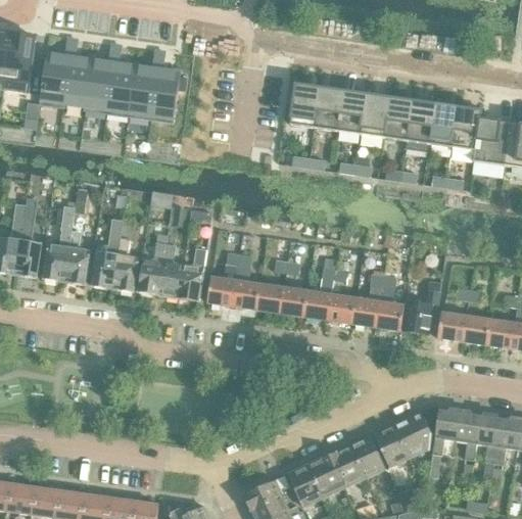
[(0,82),(1,82),(1,87),(2,87),(9,33),(8,32),(8,34),(0,32),(0,82)]
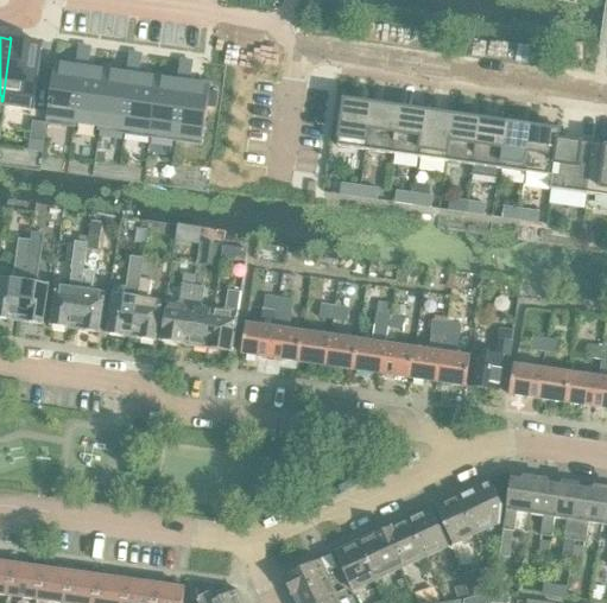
[(11,38),(2,101),(32,106),(40,42),(11,38)]
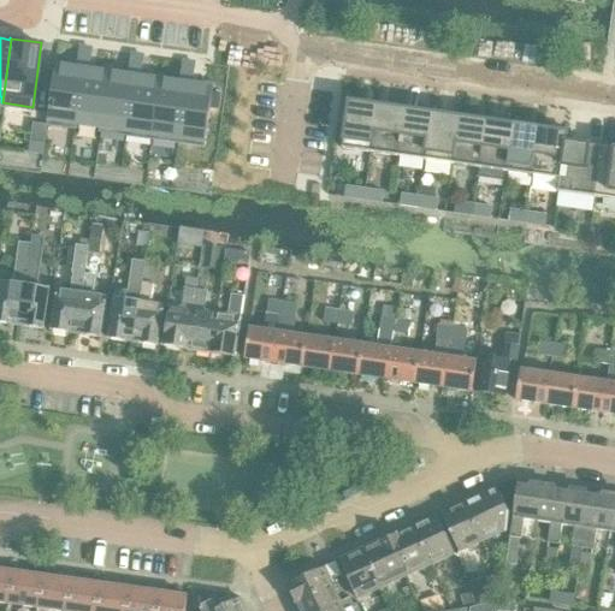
[(78,43),(77,54),(89,55),(90,45),(78,43)]
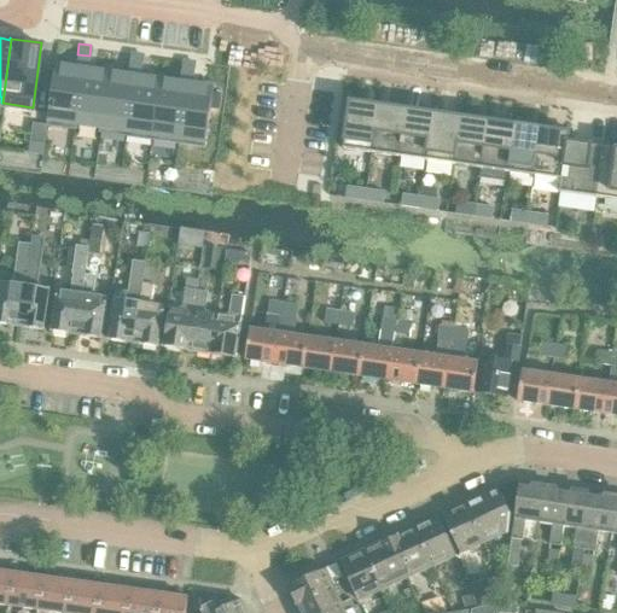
[(131,51),(129,62),(141,63),(143,52),(131,51)]
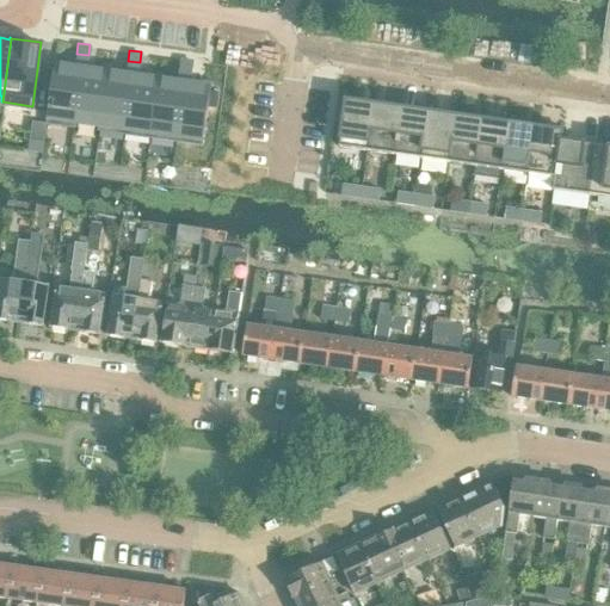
[(54,62),(45,121),(73,124),(81,66),(87,66),(88,55),(76,54),(75,65),(54,62)]
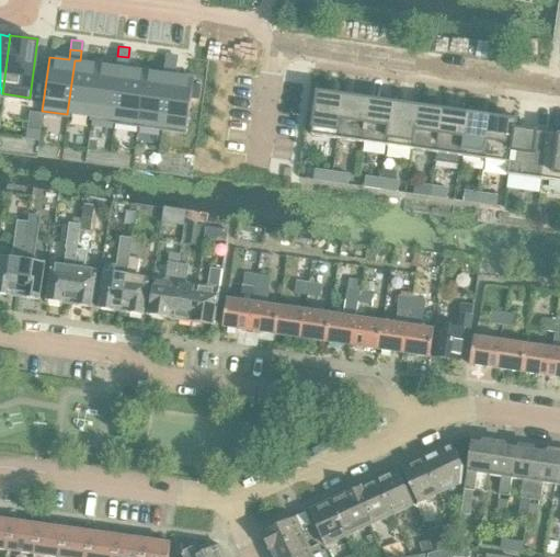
[(166,53),(164,63),(175,64),(176,54),(166,53)]
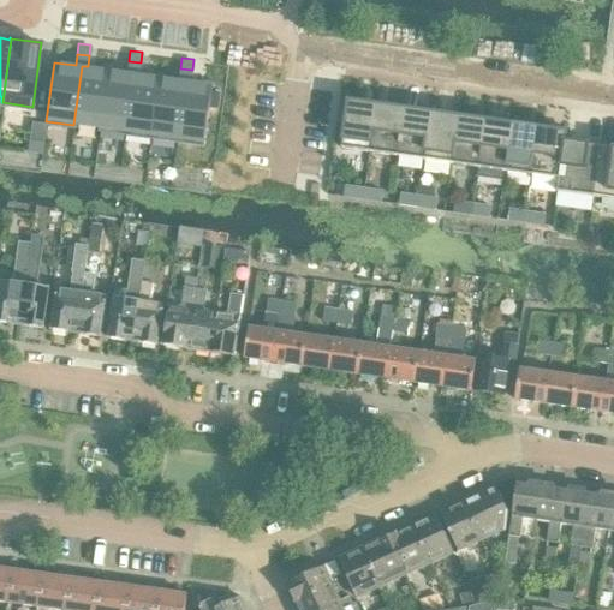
[(107,70),(99,129),(125,132),(133,73),(139,73),(141,63),(129,61),(127,72),(107,70)]
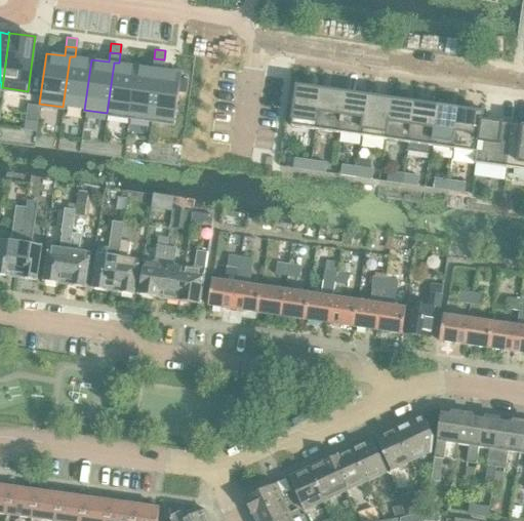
[(70,56),(63,107),(64,107),(65,102),(84,105),(83,110),(84,110),(91,59),(75,56),(70,56)]
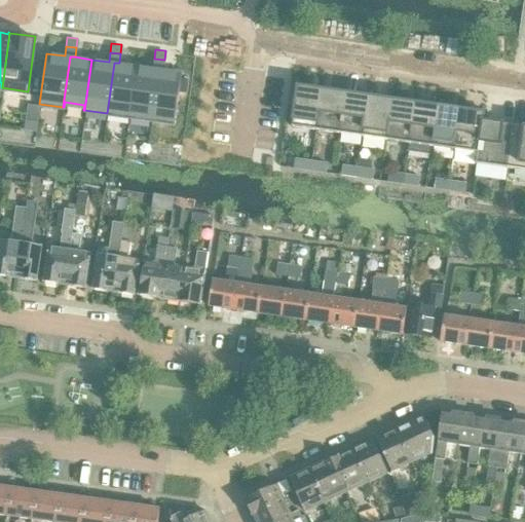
[(136,66),(128,116),(150,119),(157,69),(162,69),(164,60),(154,59),(152,68),(136,66)]
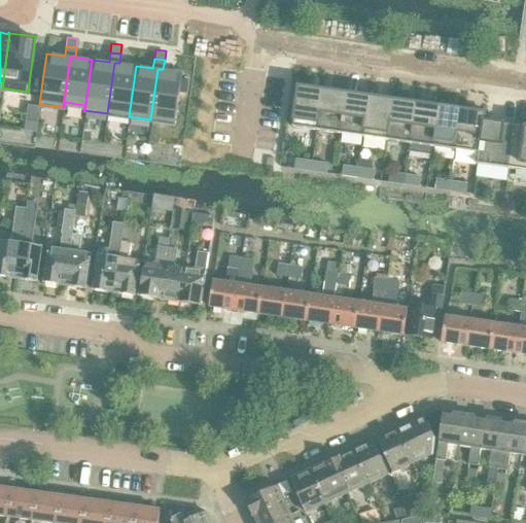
[(114,63),(107,113),(129,116),(136,66),(119,63),(114,63)]
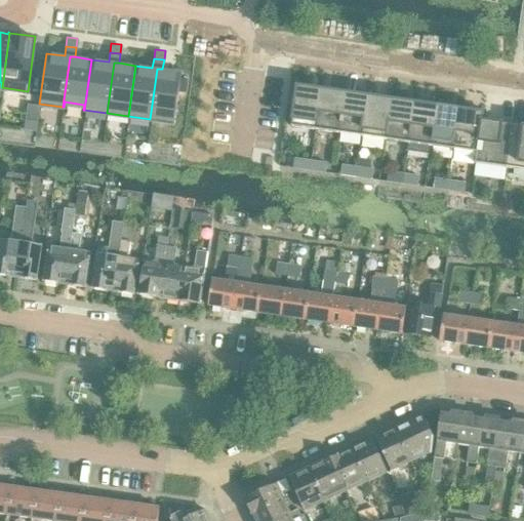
[(157,69),(150,119),(173,122),(178,89),(179,76),(180,72),(162,69),(157,69)]
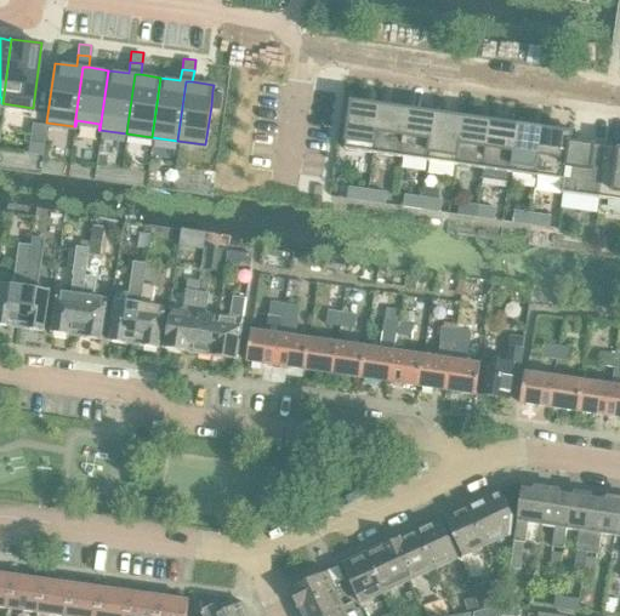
[(212,90),(211,106),(219,106),(221,91),(212,90)]
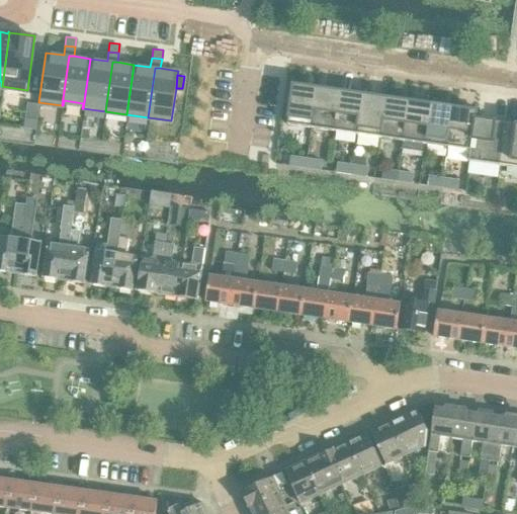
[(283,100),(283,101),(288,102),(285,121),(310,125),(316,86),(286,82),(283,100)]
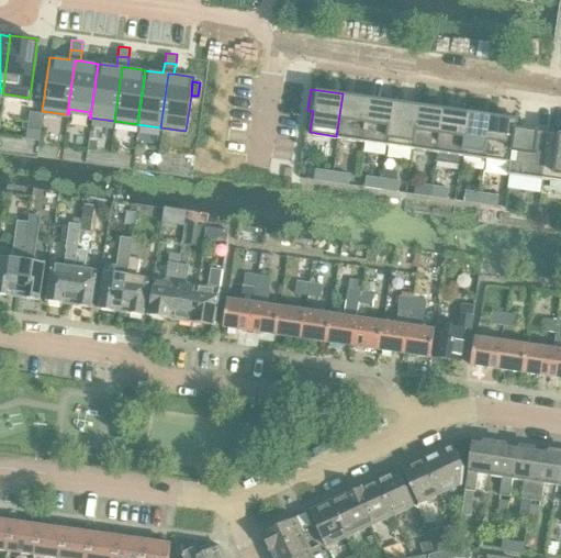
[(343,93),(336,136),(360,140),(367,97),(343,93)]
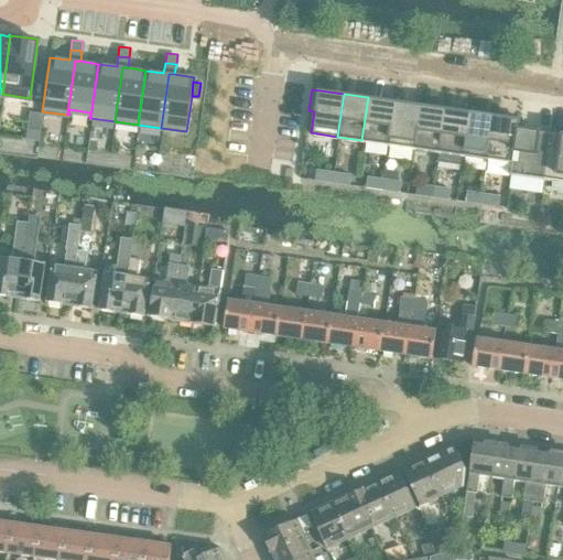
[(368,97),(361,140),(387,143),(393,100),(368,97)]
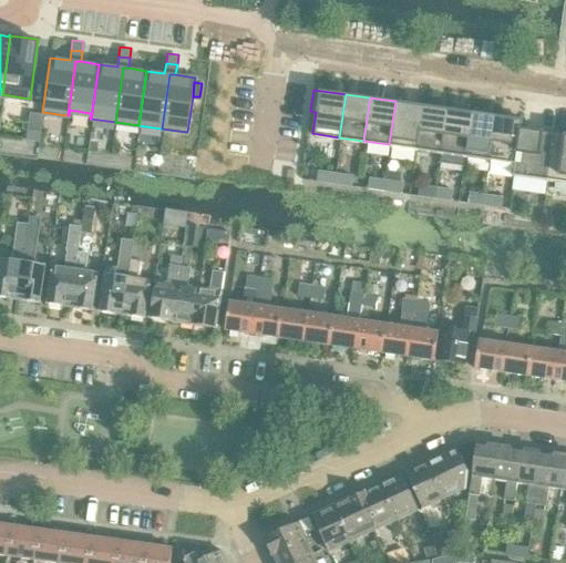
[(395,101),(389,144),(414,147),(420,105),(395,101)]
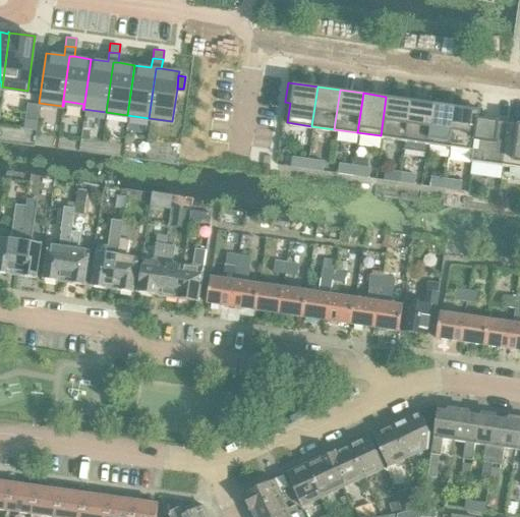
[(386,97),(381,135),(403,139),(409,100),(386,97)]
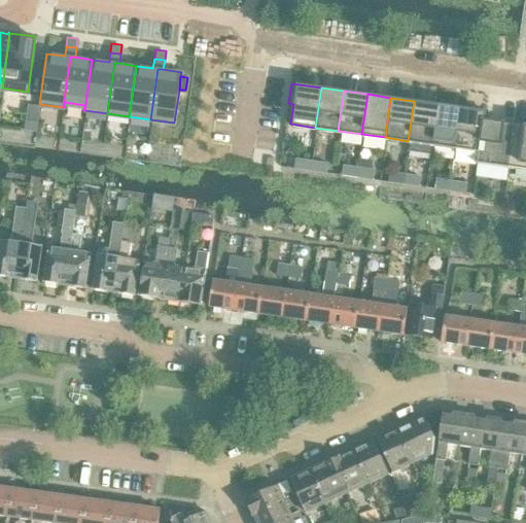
[(414,101),(408,141),(409,141),(408,147),(430,150),(431,144),(437,104),(414,101)]
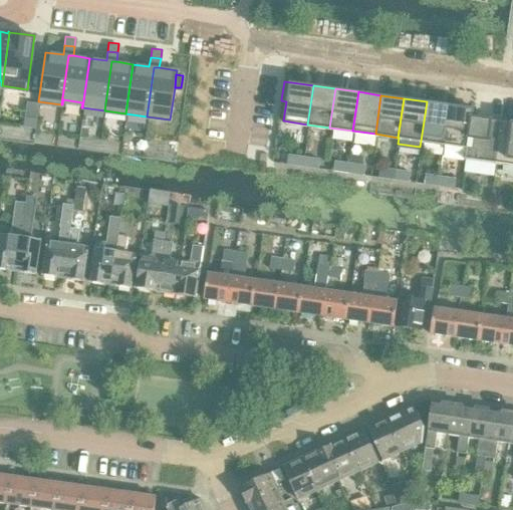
[(427,101),(421,141),(443,144),(449,104),(427,101)]
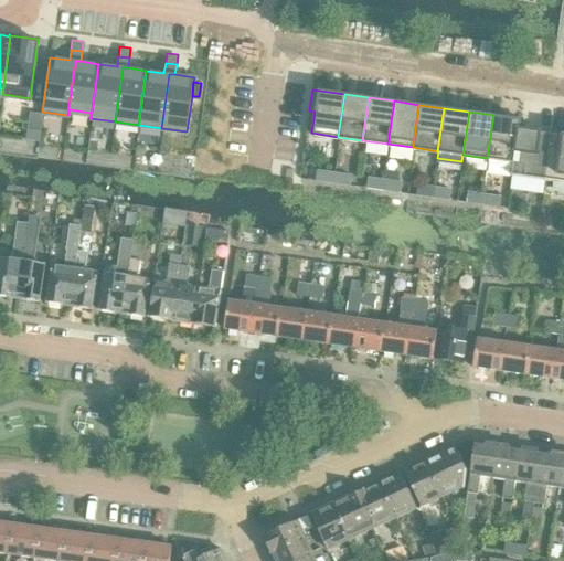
[(488,158),(487,168),(510,171),(511,161),(512,161),(517,127),(518,127),(519,119),(518,118),(493,115),(487,158),(488,158)]
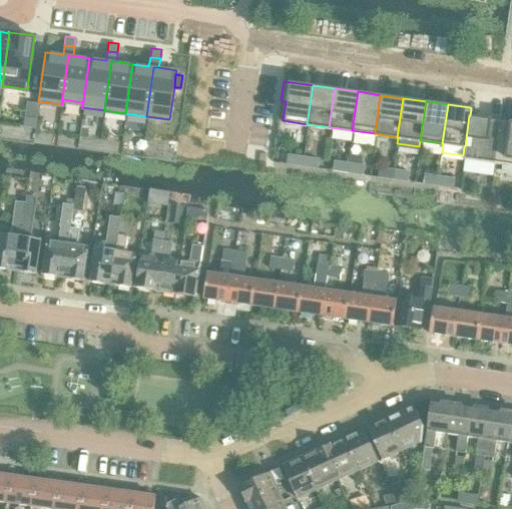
[(24,115),(23,123),(35,125),(36,116),(24,115)]
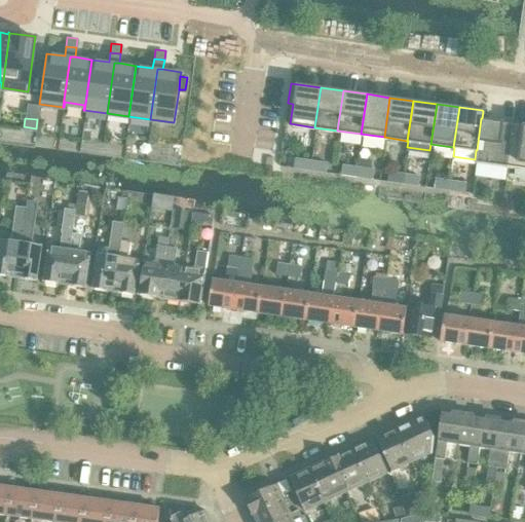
[(475,159),(475,161),(505,165),(512,123),(482,118),(481,118),(477,150),(476,150),(475,159)]
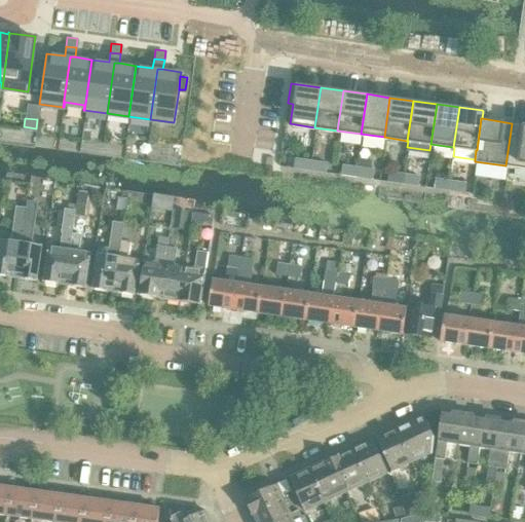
[(524,124),(512,123),(505,165),(524,168),(524,124)]
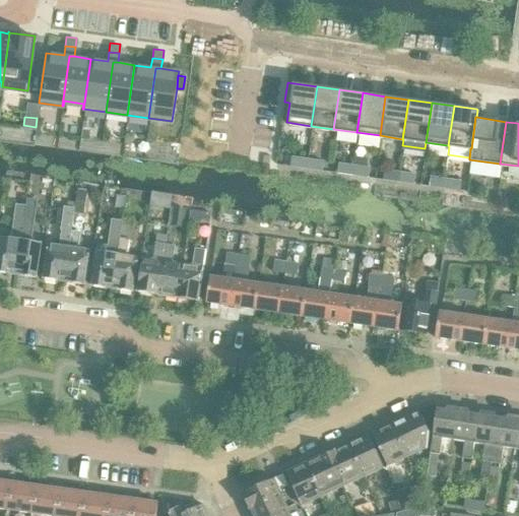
[(354,153),(352,163),(366,165),(367,155),(354,153)]
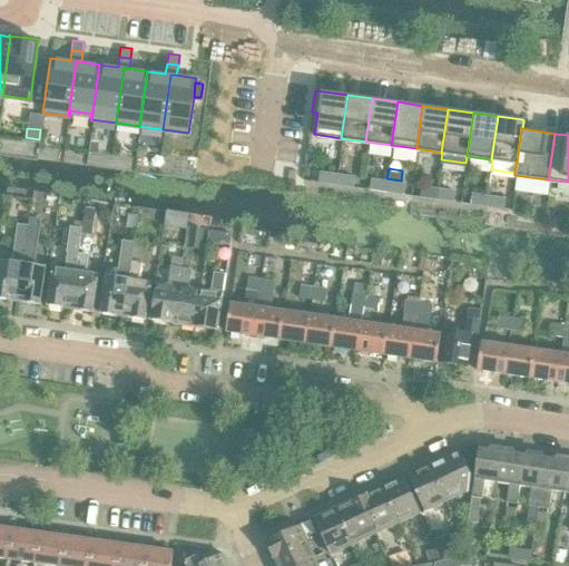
[(319,169),(317,179),(334,182),(336,172),(323,169),(319,169)]
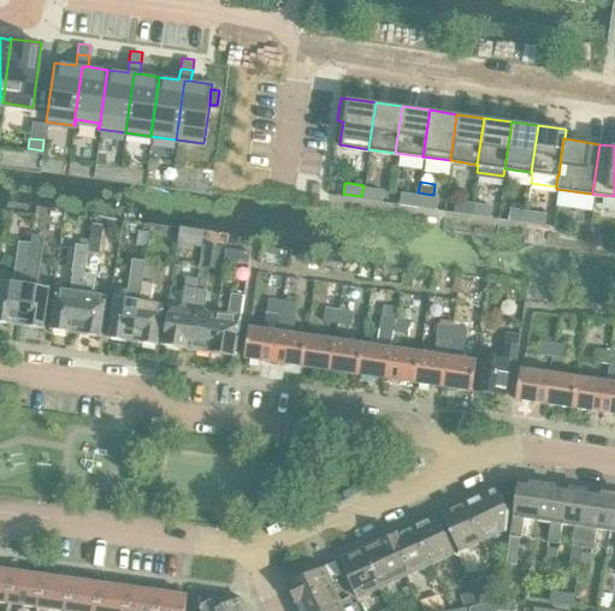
[(364,185),(361,196),(380,200),(383,188),(364,185)]
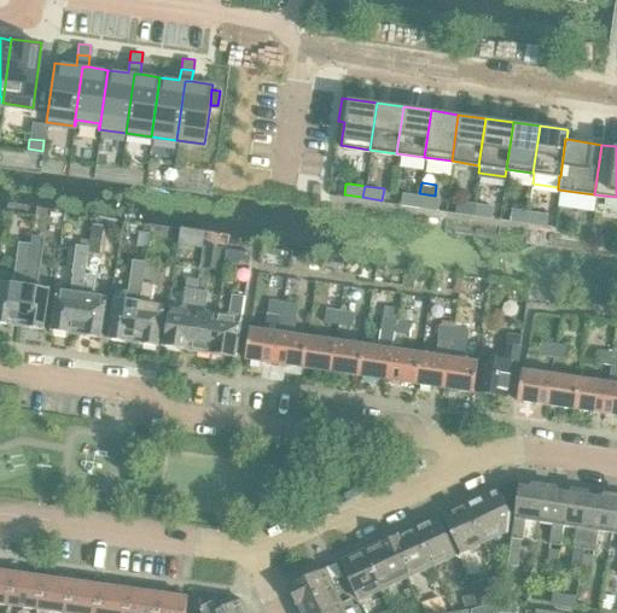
[(401,191),(400,203),(418,205),(419,193),(401,191)]
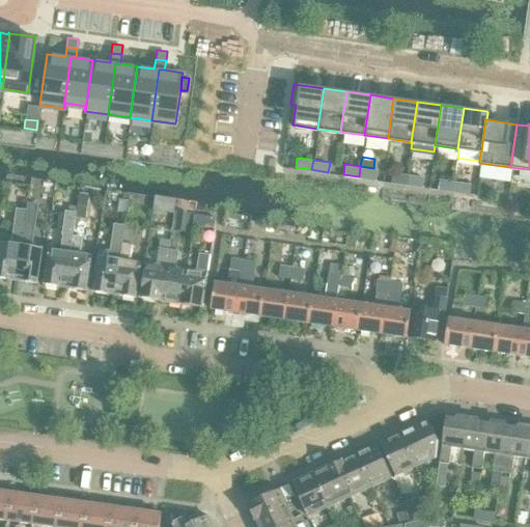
[(360,166),(359,176),(374,178),(377,168),(373,168),(360,166)]
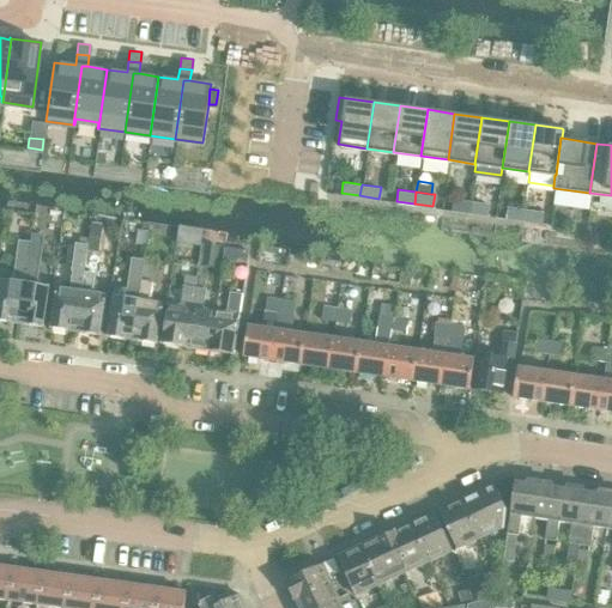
[(452,198),(450,208),(468,211),(471,200),(452,198)]
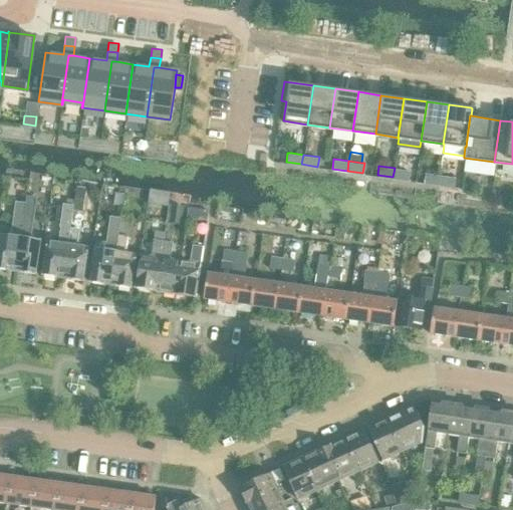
[(395,168),(393,177),(409,180),(410,170),(395,168)]
